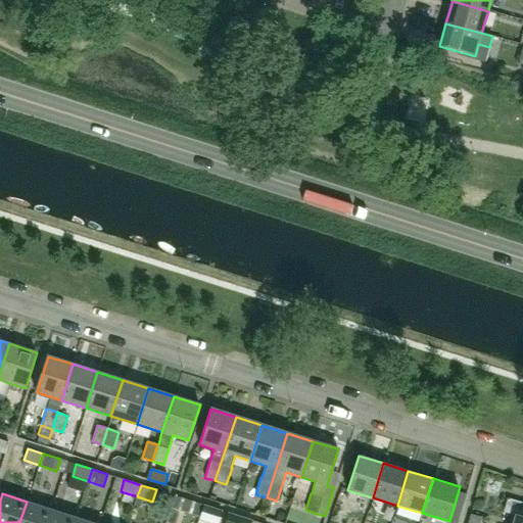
[(172,502),(171,508),(184,512),(188,500),(175,495),(172,502)]
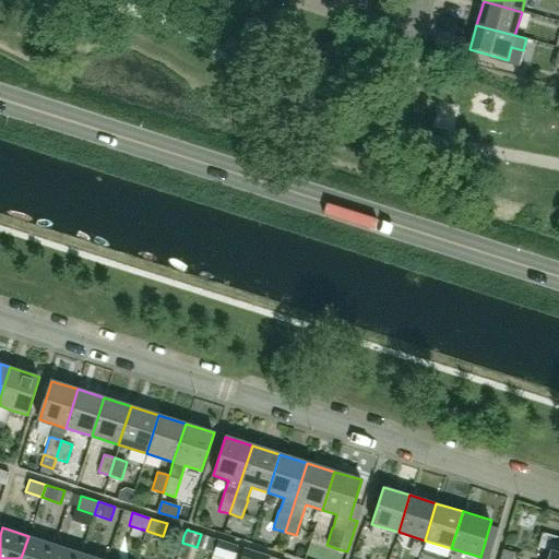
[(558,558),(558,536),(542,533),(538,547),(551,551),(548,558),(558,558)]
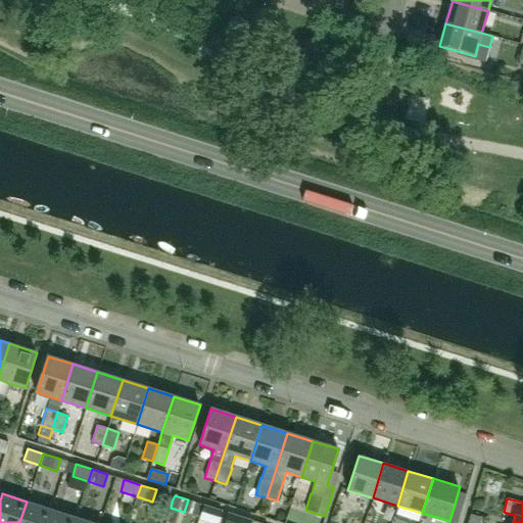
[(184,512),(199,517),(203,505),(188,500),(184,512)]
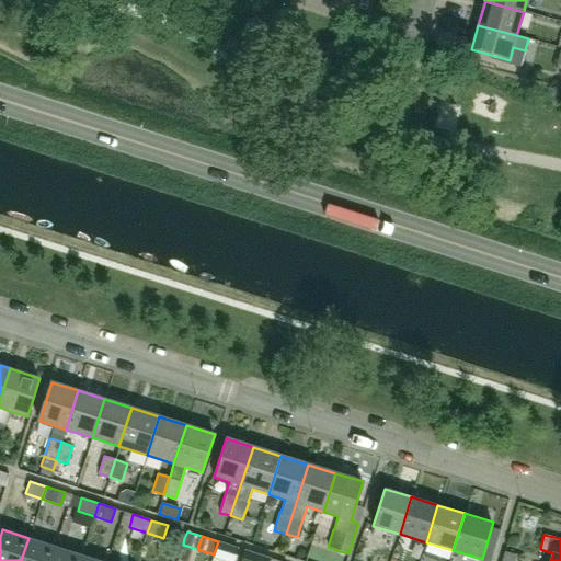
[(29,538),(21,560),(50,560),(55,547),(29,538)]
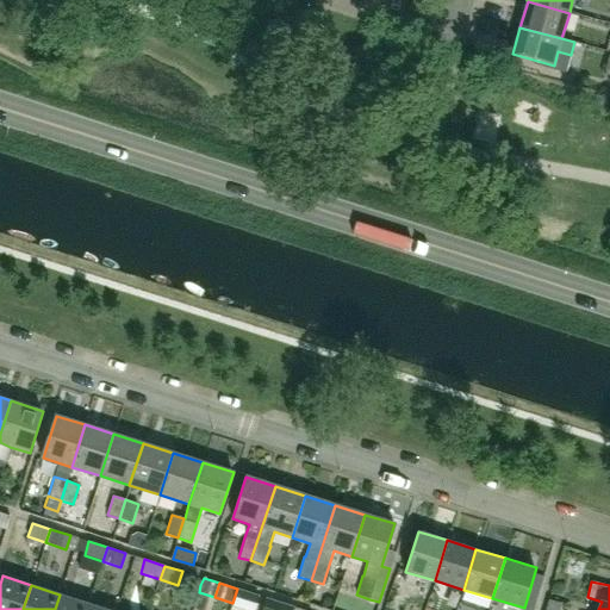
[(240,609),(254,609),(259,596),(237,589),(232,603),(231,608),(240,609)]
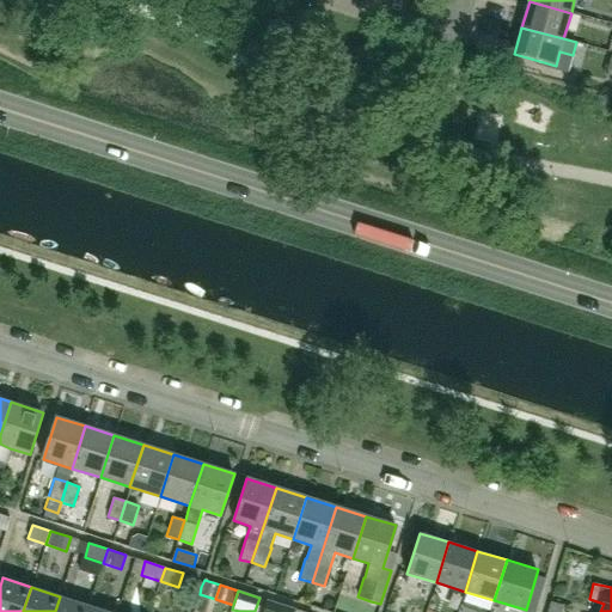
[(60,597),(55,611),(86,611),(89,605),(60,597)]
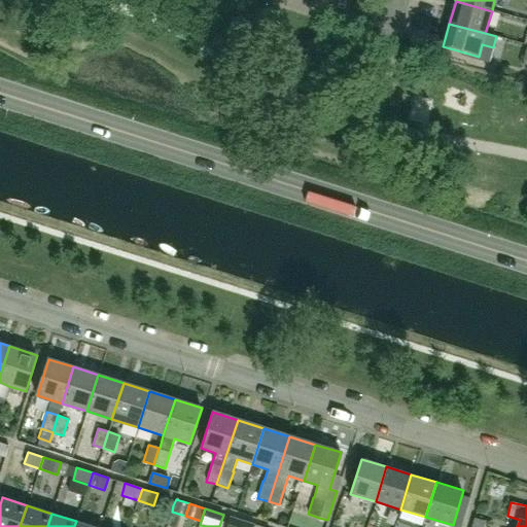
[(231,517),(226,526),(252,526),(254,525),(231,517)]
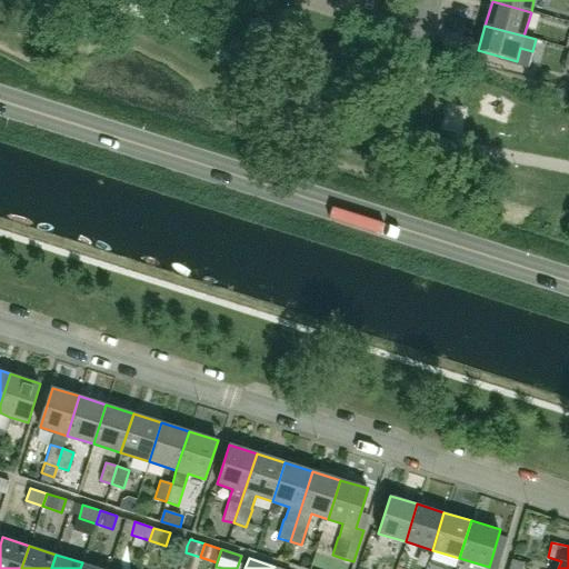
All buildings are outlined.
